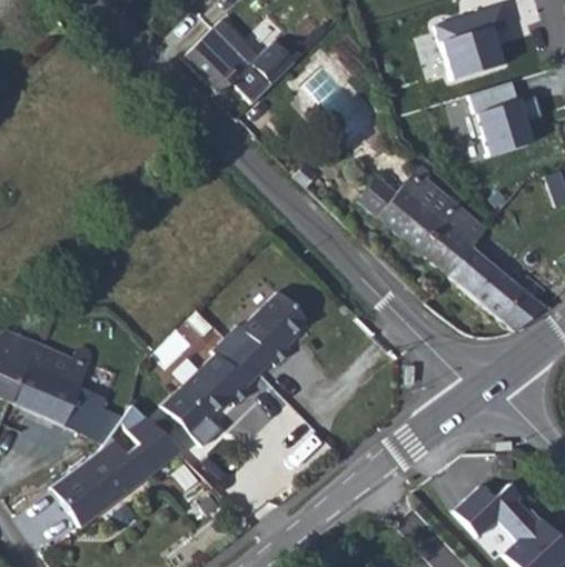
[(502,43),(497,45),(493,31),(511,26),(504,3),(436,25),(454,80),(508,63),(502,43)]
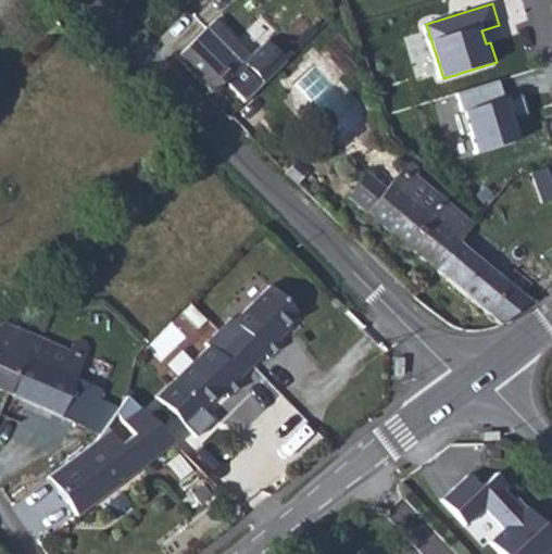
[(248,100),(289,60),(267,39),(253,53),(217,17),(180,54),(217,92),(229,80),(248,100)]
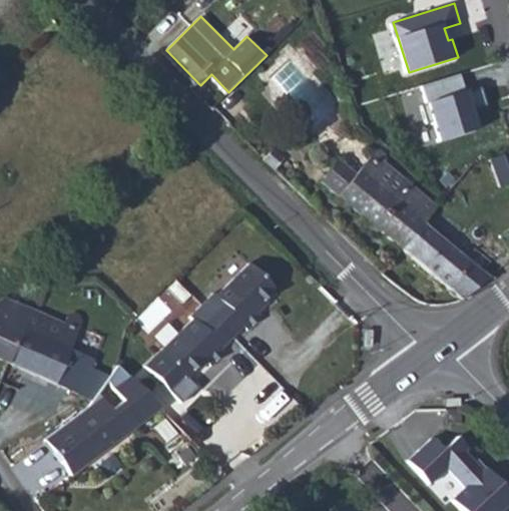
[(462,73),(424,84),(429,102),(423,104),(429,123),(434,121),(441,141),(479,129),(473,109),(489,104),(483,86),(467,90),(462,73)]
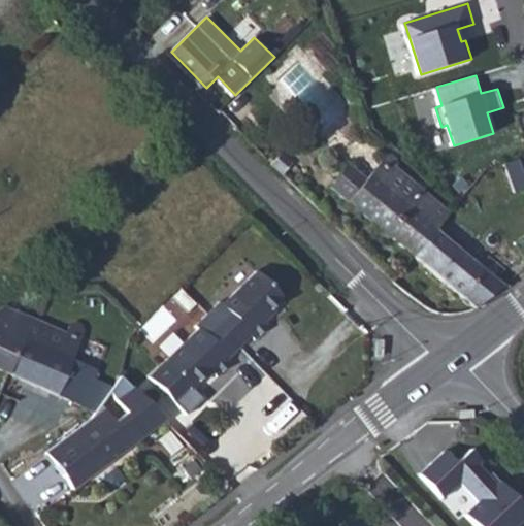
[(284,151),(273,163),(286,173),(296,161),(284,151)]
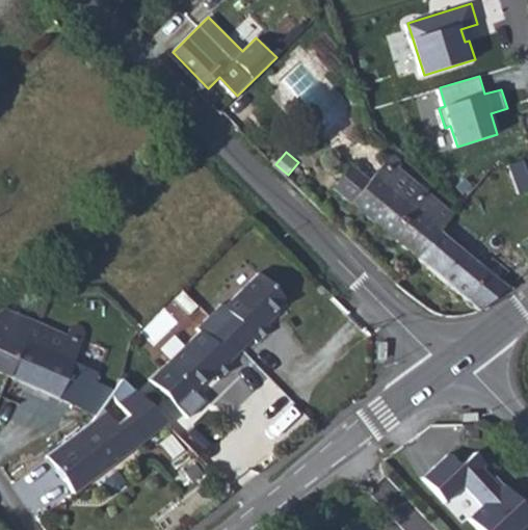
[(335,187),(420,256),(442,230),(456,212),(402,166),(403,163),(403,160),(394,154),(371,180),(354,166),(352,166),(335,187)]
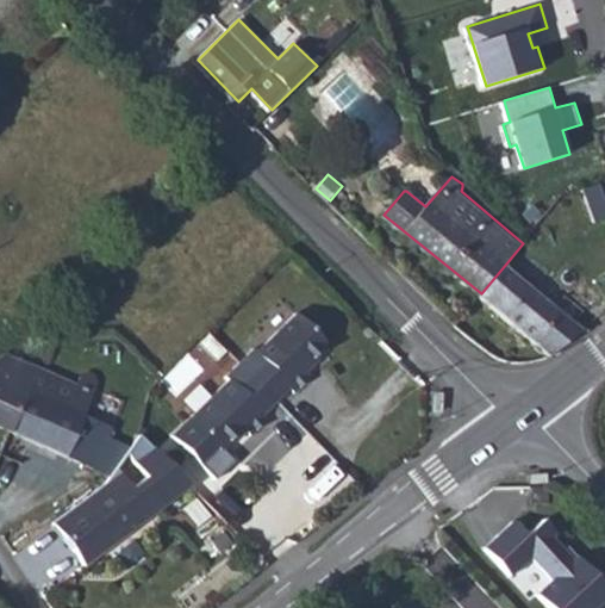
[(481,293),(553,354),(585,329),(577,322),(557,306),(506,264),(481,293)]
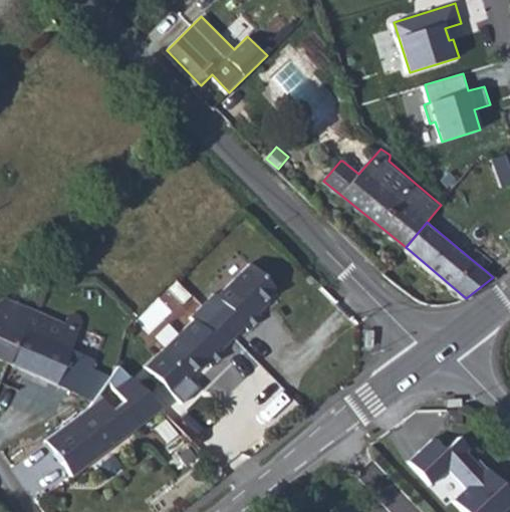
[(479,247),(470,258),(486,271),(495,259),(479,247)]
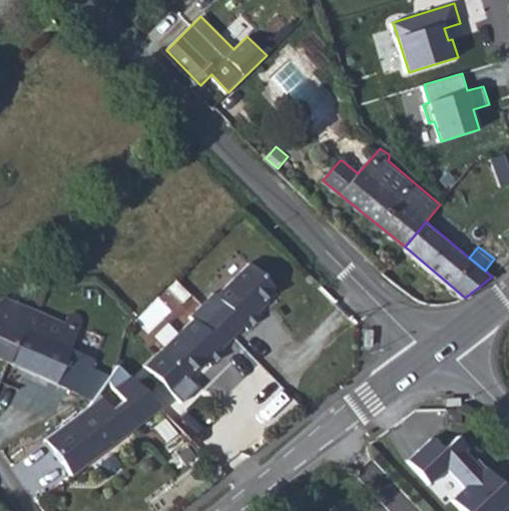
[(161,351),(188,378),(208,358),(214,365),(228,351),(224,347),(246,325),(250,329),(265,315),(259,309),(278,289),(251,263),(218,295),(215,292),(191,316),(194,319),(161,351)]
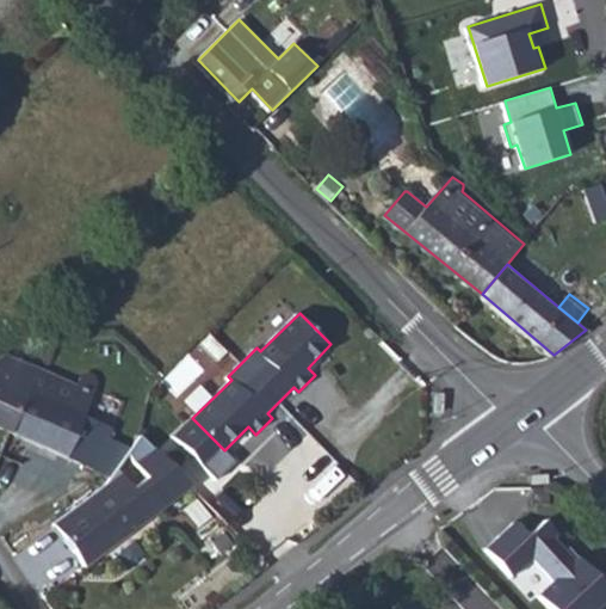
[(0,358),(0,424),(11,430),(28,391),(31,393),(42,367),(8,351),(0,358)]
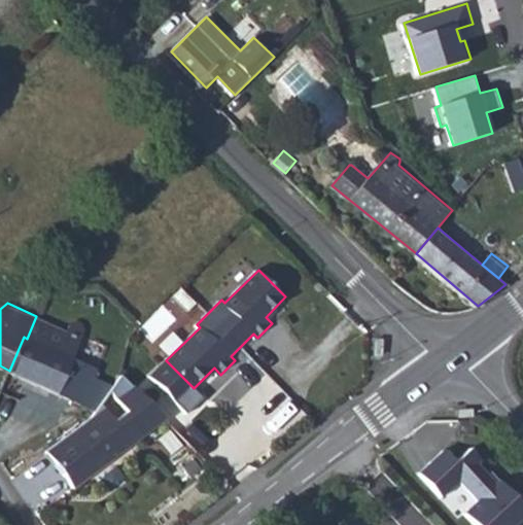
[(24,337),(9,371),(83,404),(99,369),(74,357),(86,329),(85,325),(83,323),(79,321),(75,321),(72,324),(70,330),(36,316),(27,339),(24,337)]
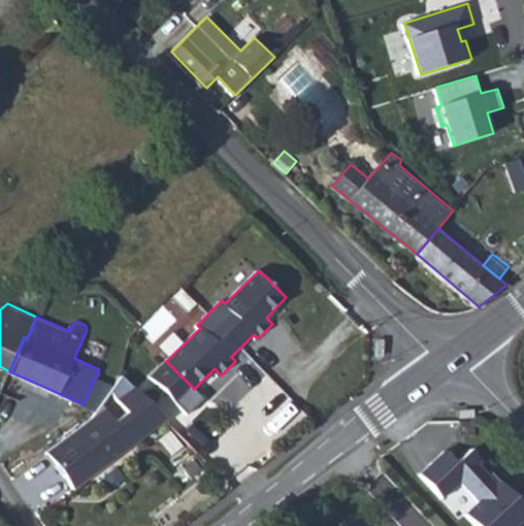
[(134,445),(167,419),(124,375),(94,417),(48,451),(76,488),(126,451),(120,444),(128,437),(134,445)]
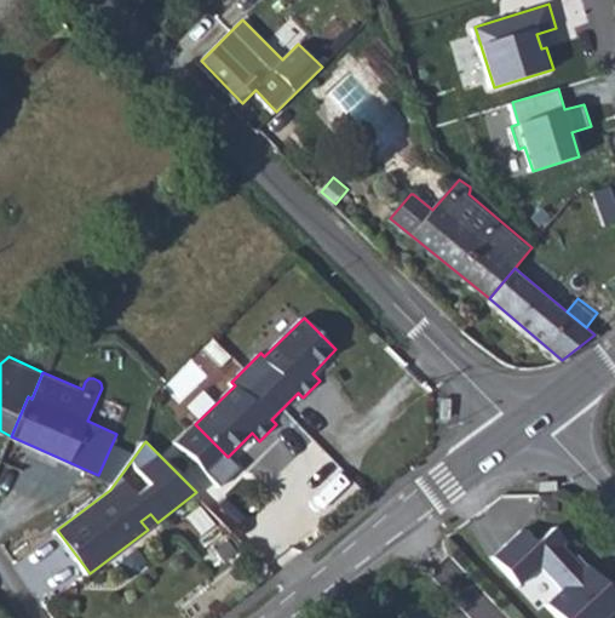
[(562,511),(561,492),(542,493),(542,511),(562,511)]
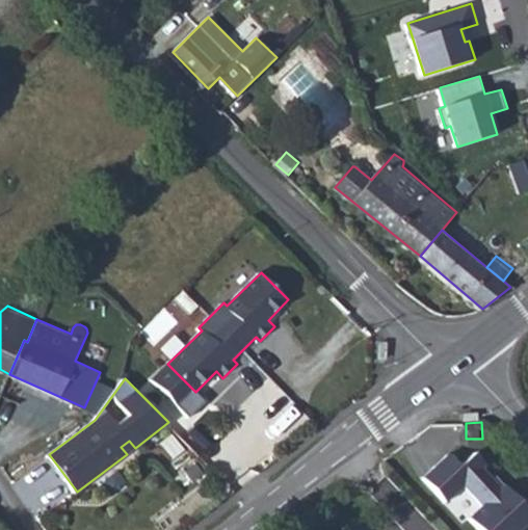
[(121,447),(127,454),(135,448),(129,441),(121,447)]
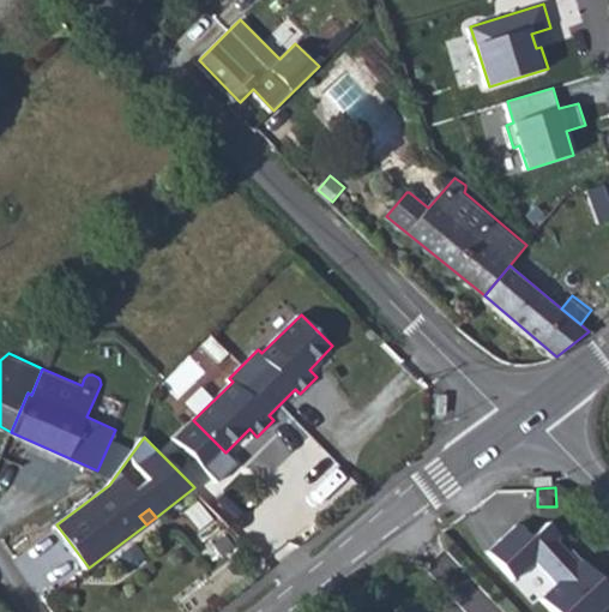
[(519,523),(490,551),(517,579),(537,559),(559,583),(543,597),(556,611),(601,611),(608,605),(608,586),(584,559),(580,563),(559,540),(562,535),(549,522),(532,537),(519,523)]
